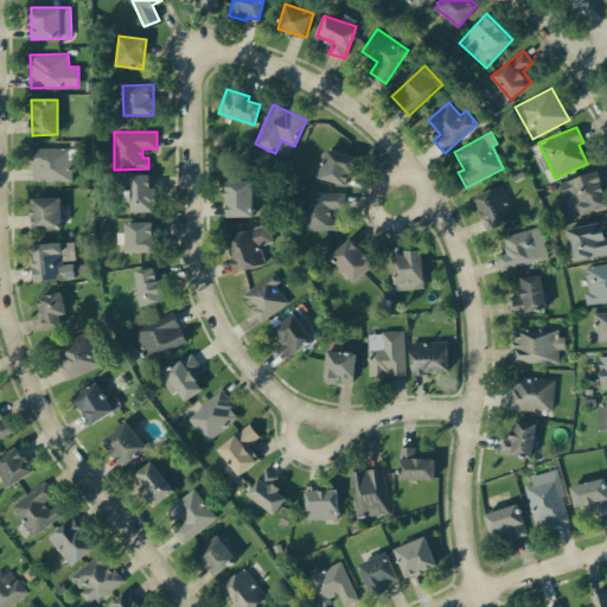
[(70,147),(31,148),(32,181),(71,180),(70,147)]
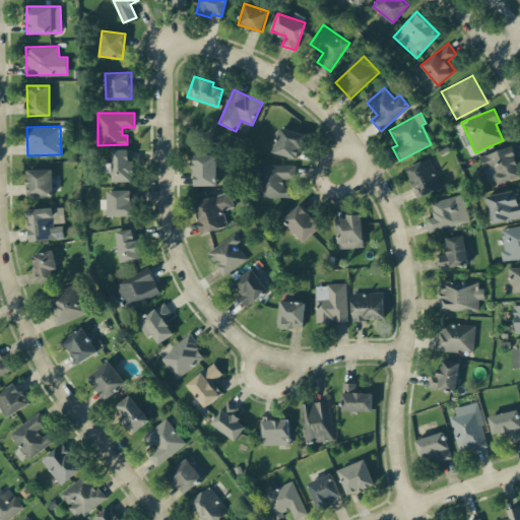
[(273,153),(297,158),(302,132),(278,128),(273,153)]
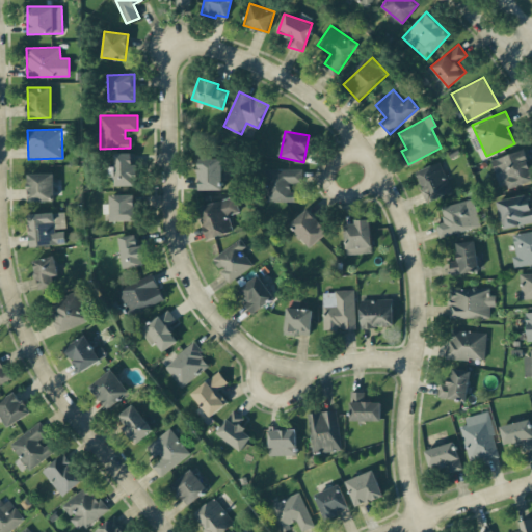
[(509,187),(531,181),(531,180),(524,150),(491,158),(499,186),(508,184),(509,187)]
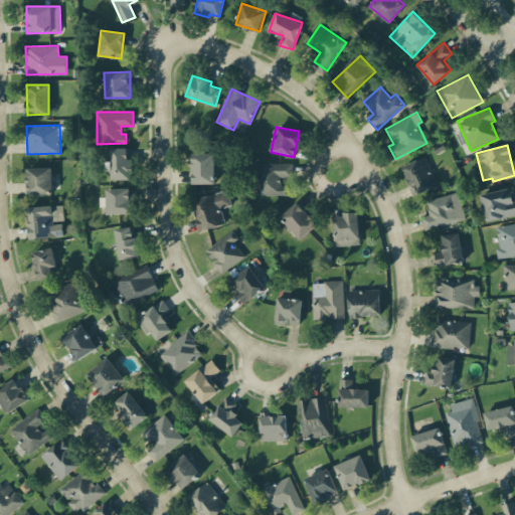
[(112,148),(110,179),(132,180),(133,158),(129,158),(129,148),(112,148)]
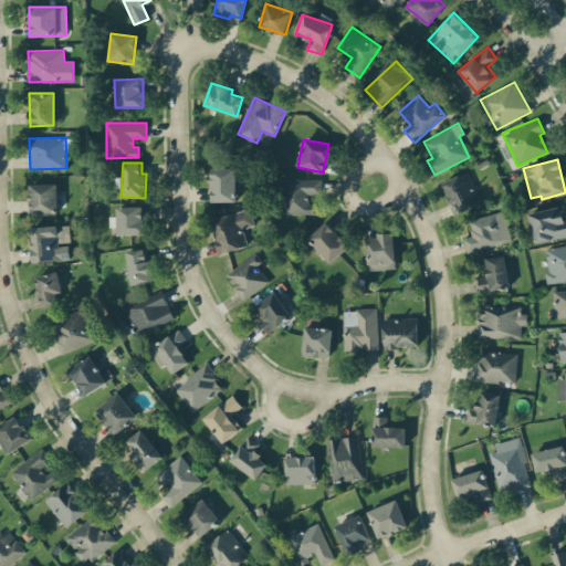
[(211,202),(237,201),(236,168),(211,168),(211,202)]
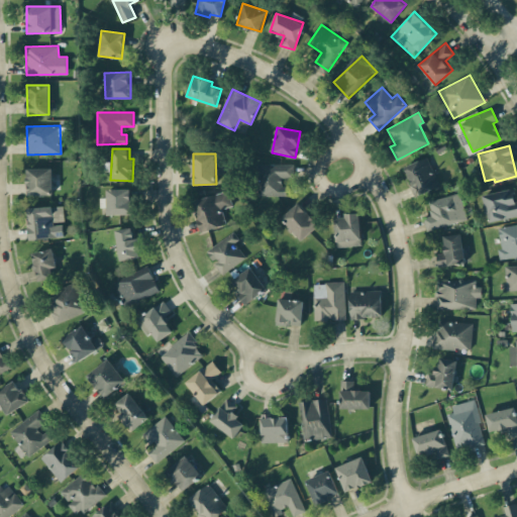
[(438,188),(429,158),(405,166),(414,195),(438,188)]
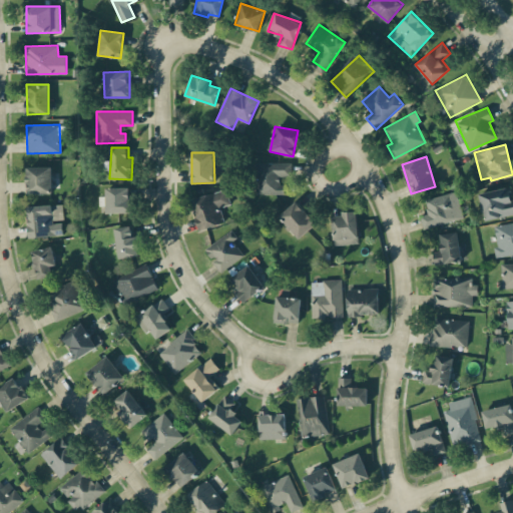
[(287,162),(255,163),(255,194),(282,194),(282,176),(288,176),(287,162)]
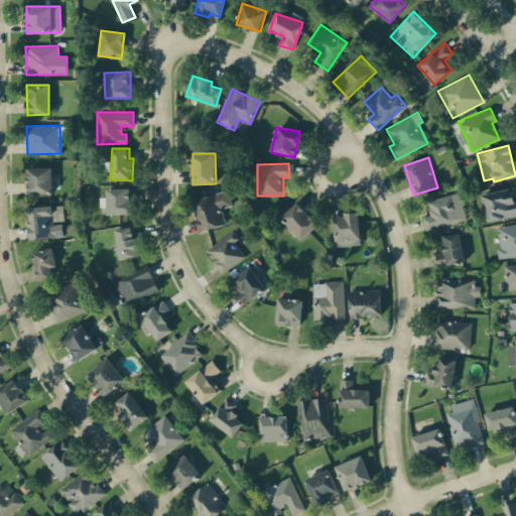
[(27,195),(52,194),(51,167),(26,167),(27,195)]
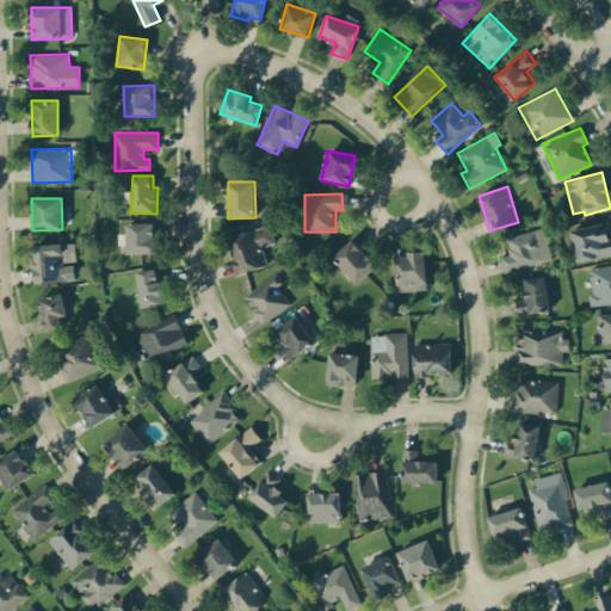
[(154,222),(125,223),(127,253),(155,253),(154,222)]
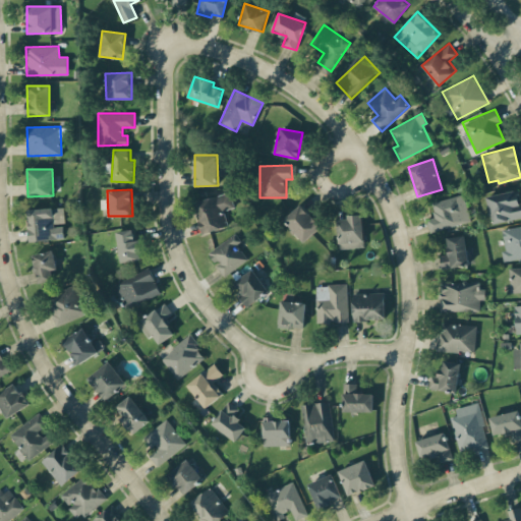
[(487,195),(491,222),(520,218),(520,201),(520,203),(519,191),(487,195)]
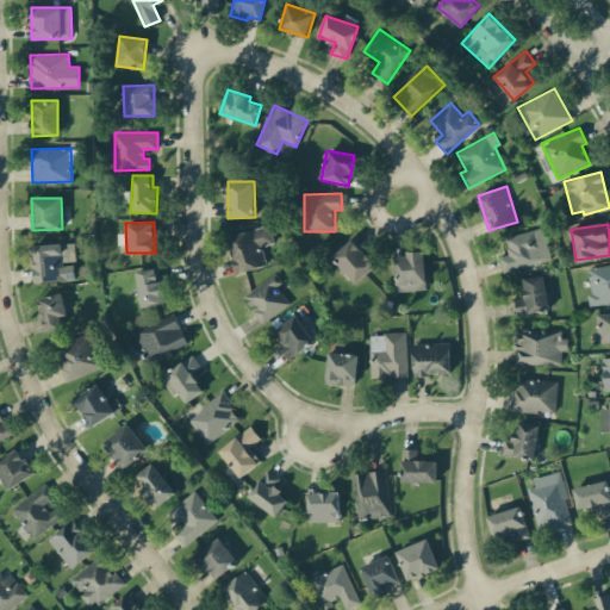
[(235,273),(266,266),(262,246),(274,243),(271,225),(226,236),(235,273)]
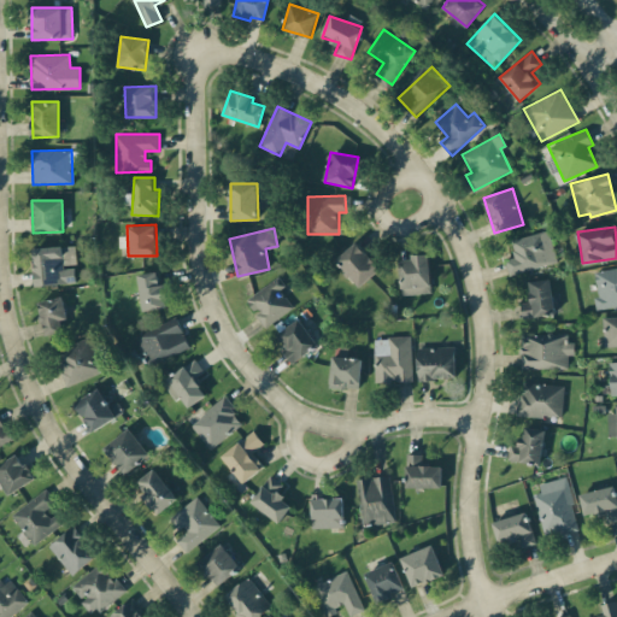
[(515,257),(505,259),(509,275),(558,262),(550,229),(511,240),(515,257)]
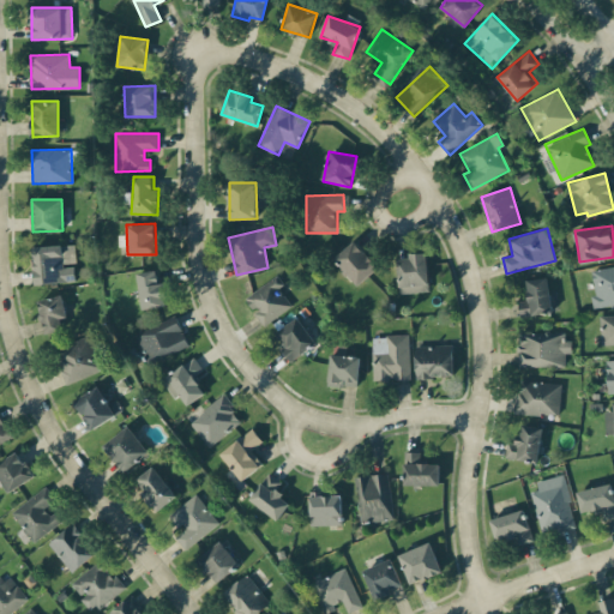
[(359,286),(379,266),(354,240),(335,259),(359,286)]
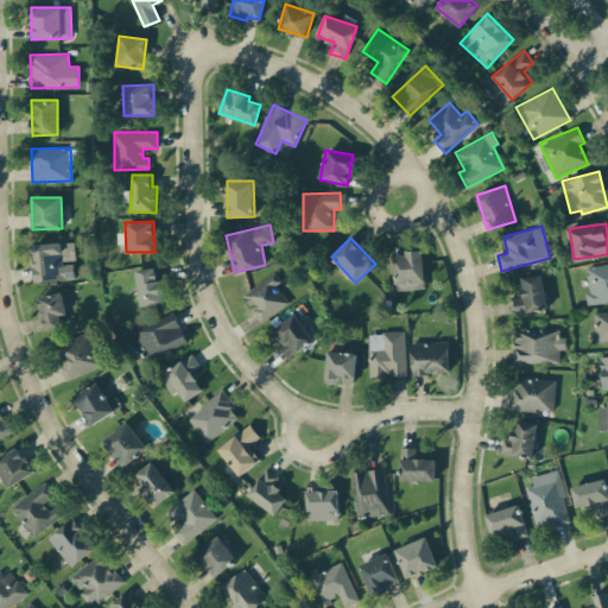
[(36,282),(75,278),(73,261),(76,261),(74,241),(32,245),(36,282)]
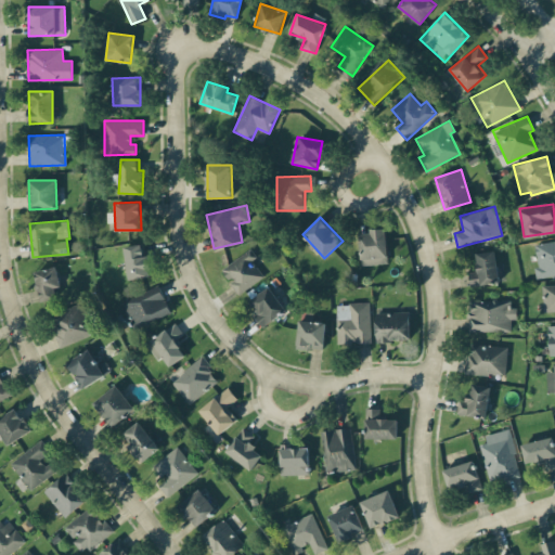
[(386,230),(360,231),(361,265),(387,263),(386,230)]
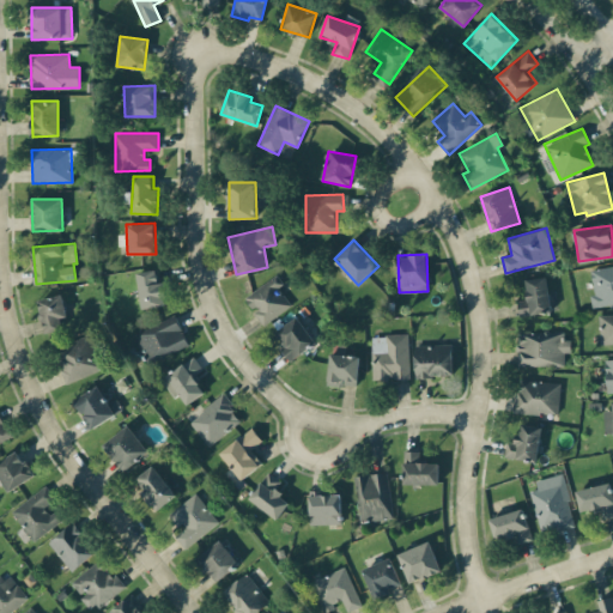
[(612,265),(590,269),(594,295),(590,296),(592,308),(612,303),(612,265)]
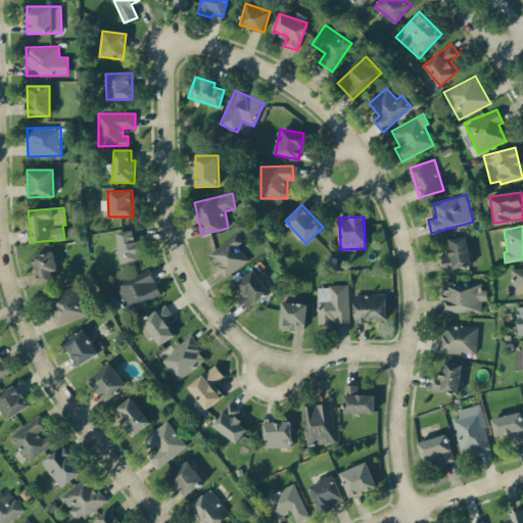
[(136,229),(116,232),(122,264),(141,260),(136,229)]
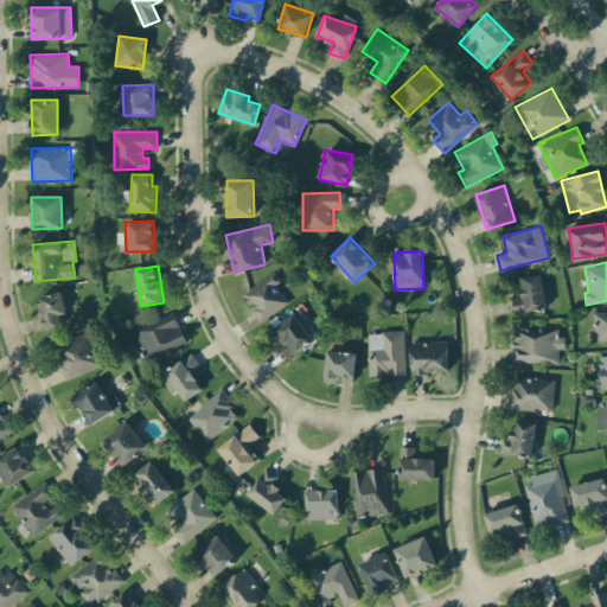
[(260,323),(288,302),(275,283),(280,280),(274,272),(242,294),(251,308),(250,308),(260,323)]
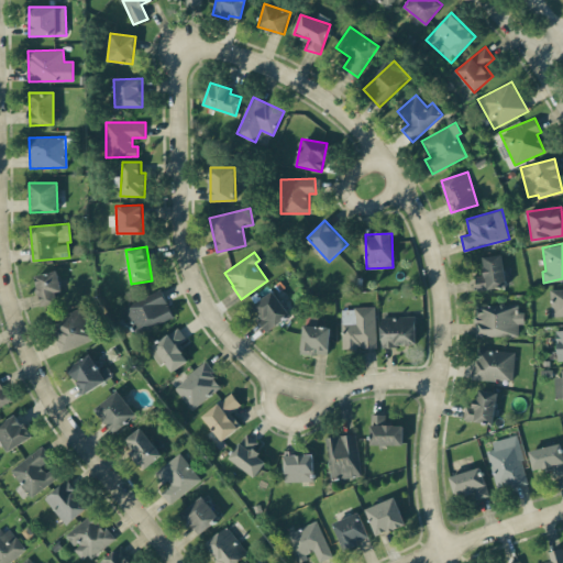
[(474,276),(477,291),(507,286),(501,254),(482,257),(485,275),(474,276)]
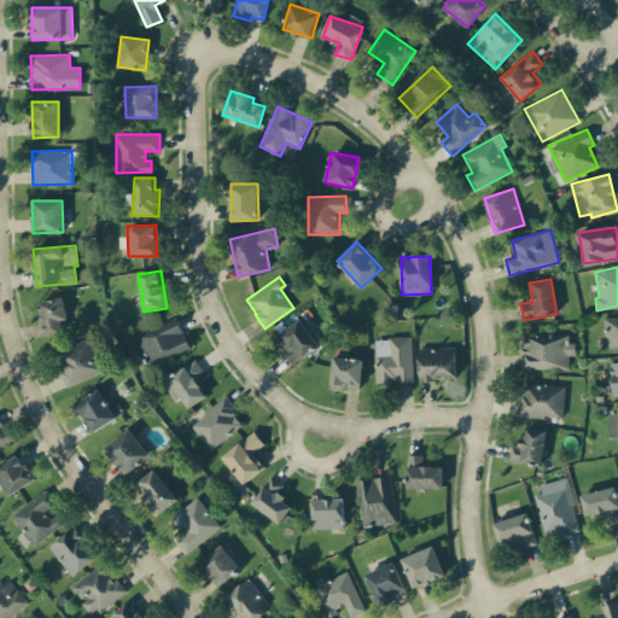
[(44,336),(64,333),(62,320),(66,319),(64,298),(40,301),(44,336)]
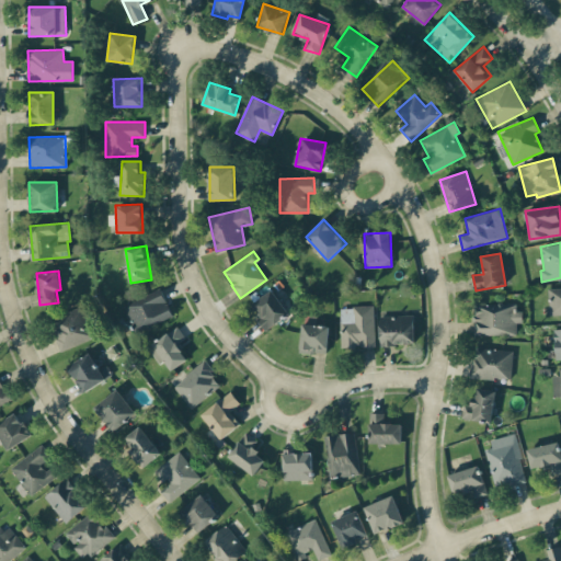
[(560,315),(560,287),(548,288),(549,315),(560,315)]
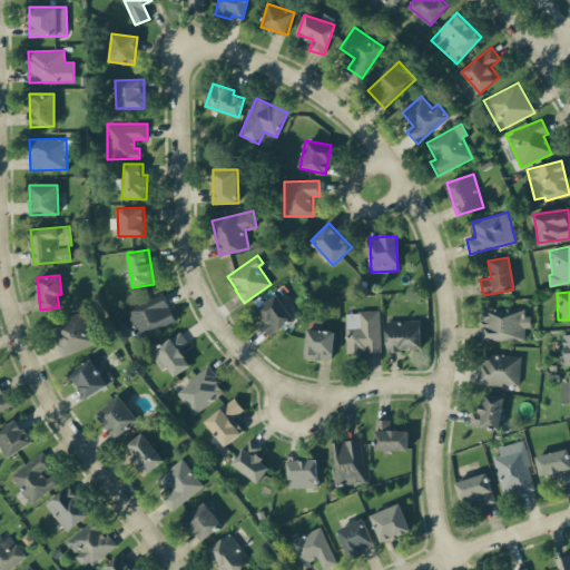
[(176,322),(164,294),(125,311),(136,338),(176,322)]
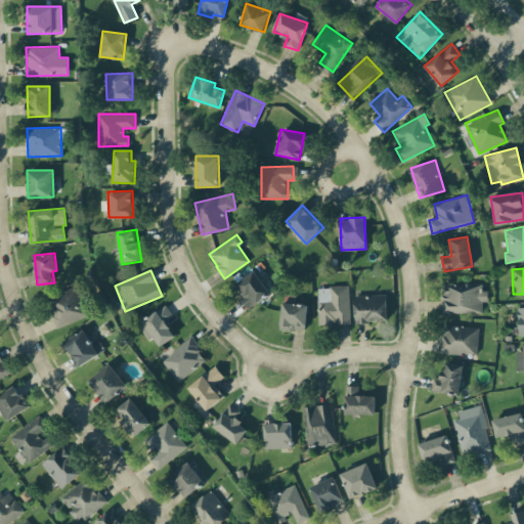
[(236,285),(244,295),(241,298),(249,309),(270,293),(254,270),(236,285)]
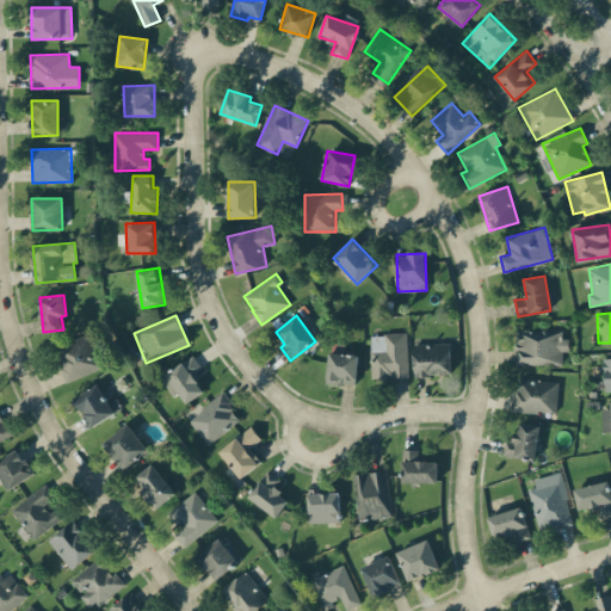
[(516,365),(562,364),(562,351),(569,351),(568,339),(559,339),(559,329),(514,331),(516,365)]
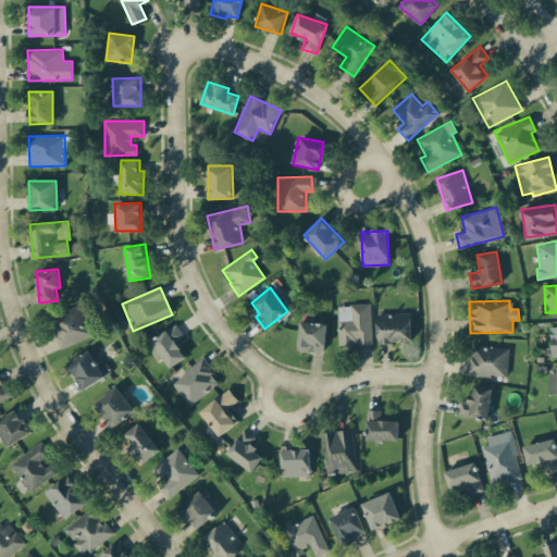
[(61,348),(95,335),(83,304),(49,317),(61,348)]
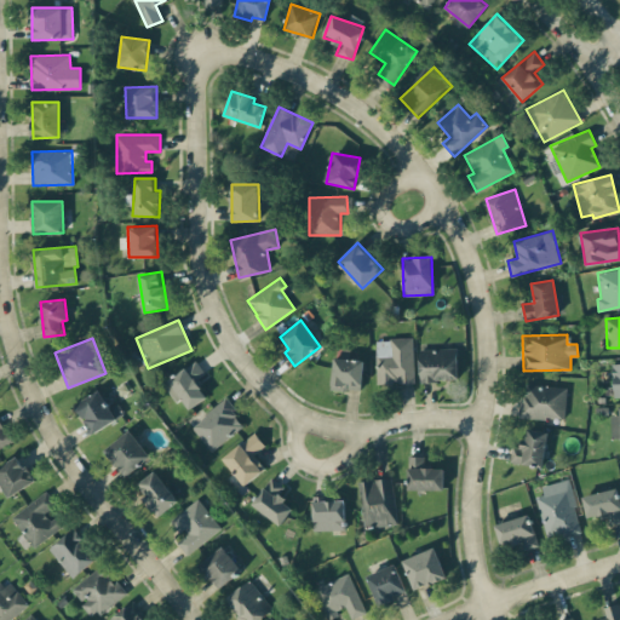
[(375,339),(377,384),(414,383),(413,338),(375,339)]
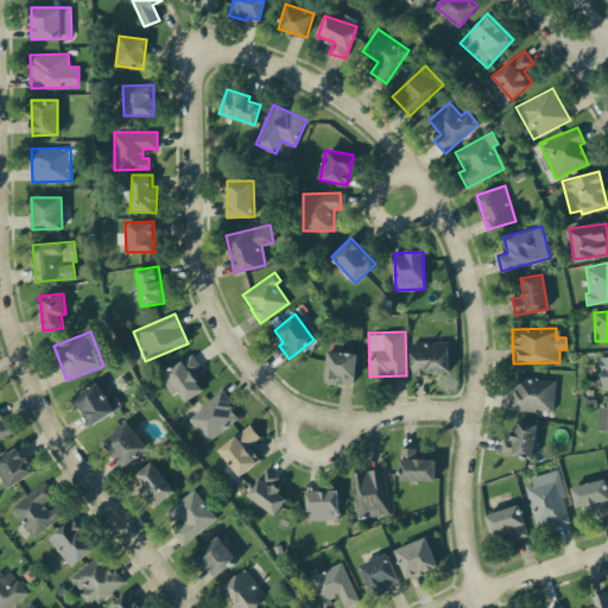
[(412,373),(450,373),(449,341),(411,342),(412,373)]
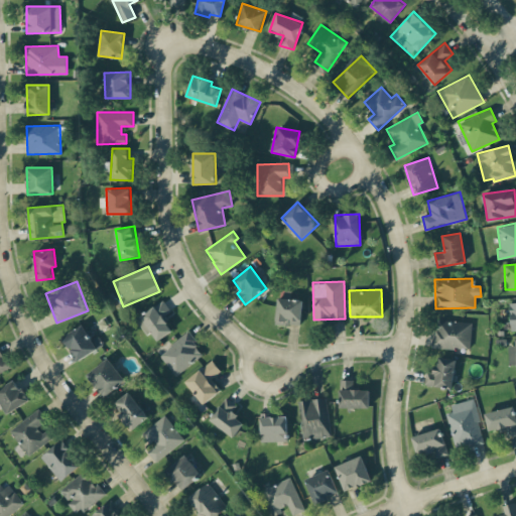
[(301,326),(302,299),(277,298),(276,325),(301,326)]
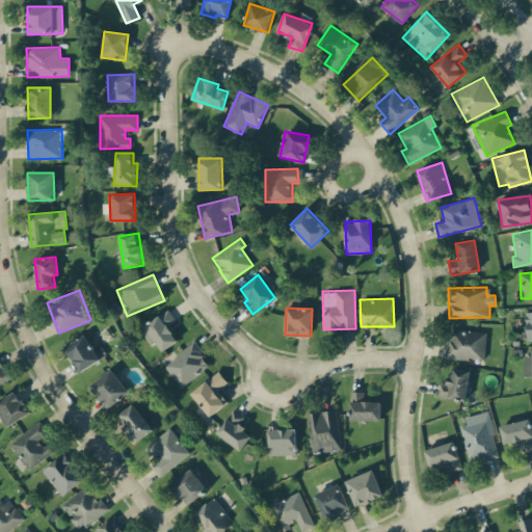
[(178,341),(168,326),(177,321),(169,310),(140,327),(151,345),(156,342),(161,351),(178,341)]
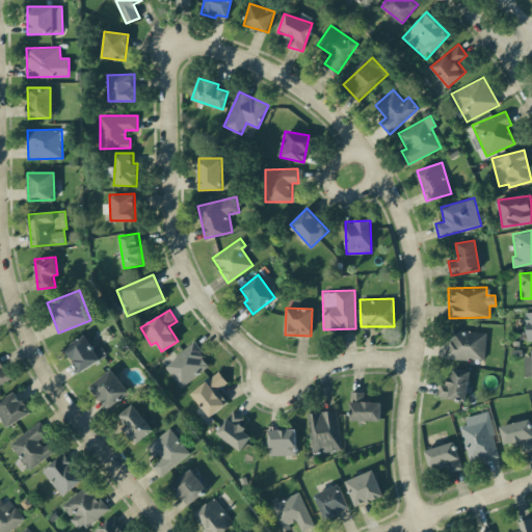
[(485,360),(486,331),(449,330),(448,358),(485,360)]
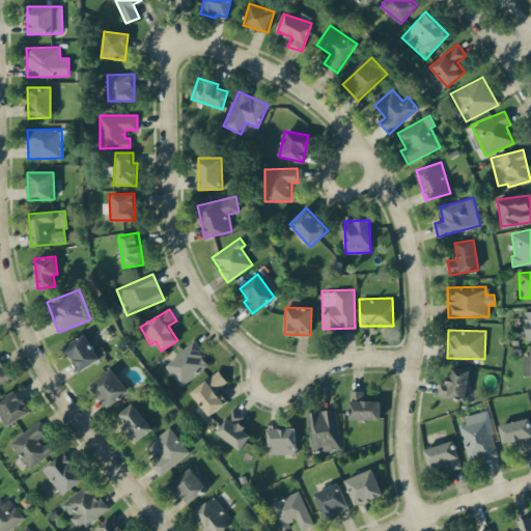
[(101,344),(93,348),(85,334),(64,346),(79,371),(107,356),(101,344)]
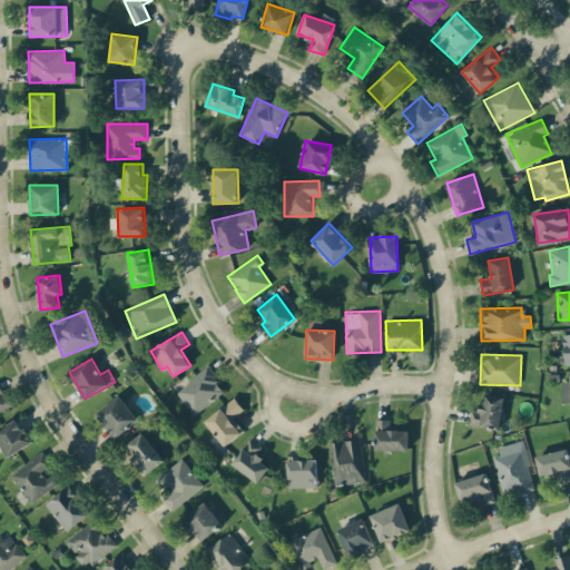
[(194,415),(225,391),(207,367),(176,392),(194,415)]
